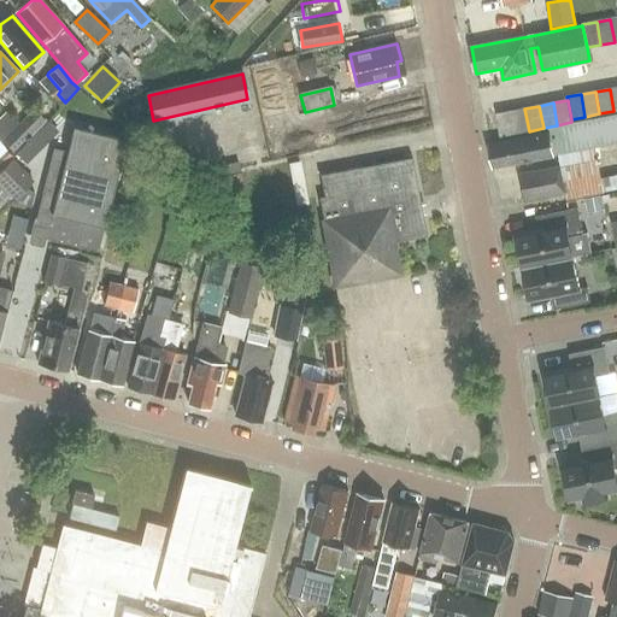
[(524,109),(511,111),(515,134),(529,131),(524,109)]
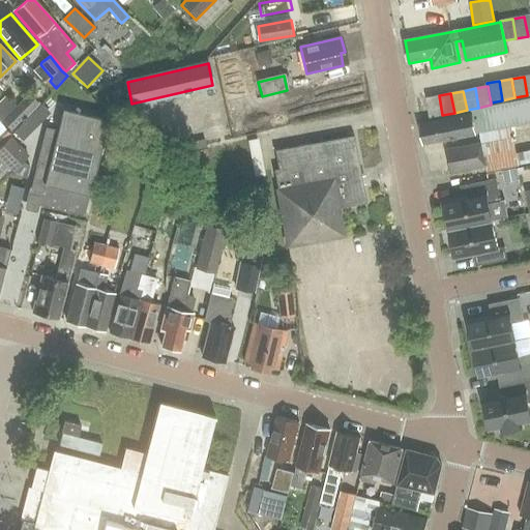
[(0,112),(3,116),(19,102),(12,94),(0,104),(0,112)]
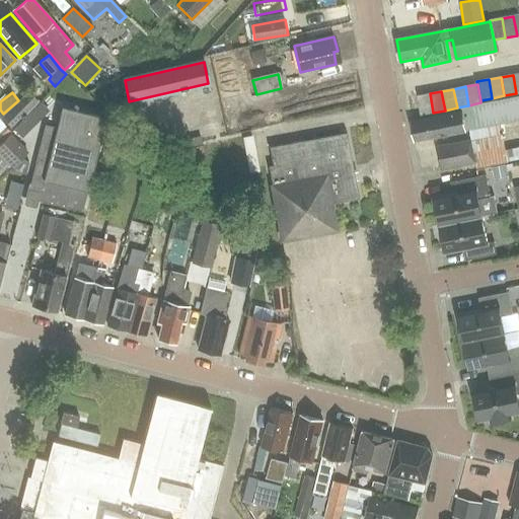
[(38,102),(27,92),(15,105),(24,116),(38,102)]
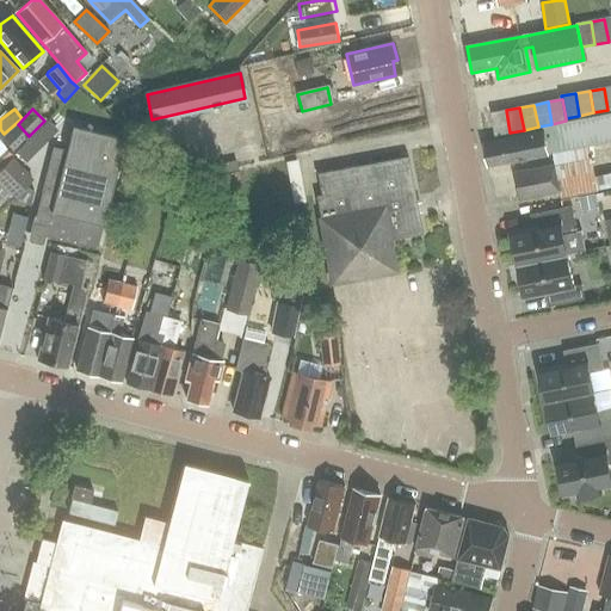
[(506,110),(492,113),(497,136),(510,133),(506,110)]
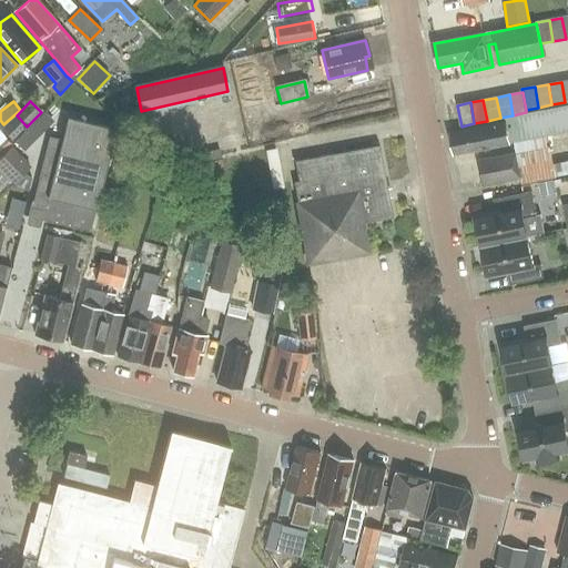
[(567,105),(505,118),(506,123),(510,144),(514,143),(547,138),(567,133),(567,105)]
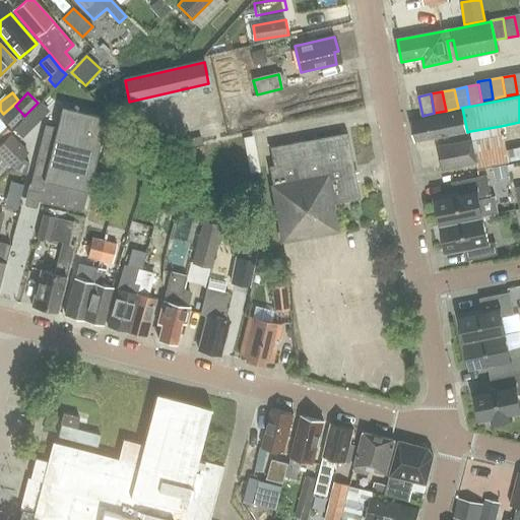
[(38,156),(36,155),(35,160),(37,160),(26,199),(83,213),(107,119),(62,108),(57,128),(46,126),(38,156)]
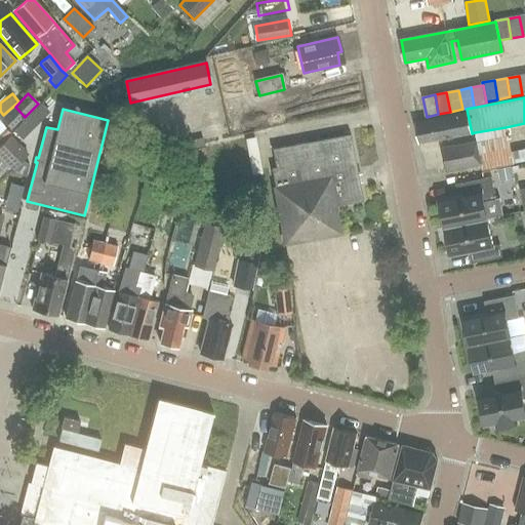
[(420,144),(472,133),(468,114),(416,123),(420,144)]
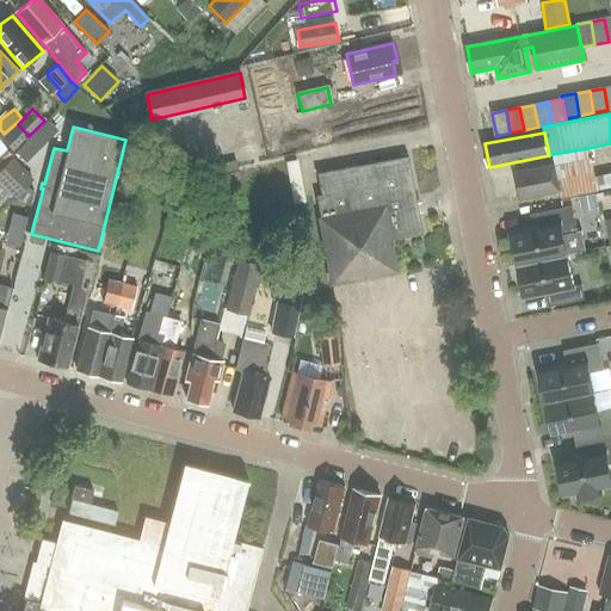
[(588,148),(553,154),(555,166),(591,159),(588,148)]
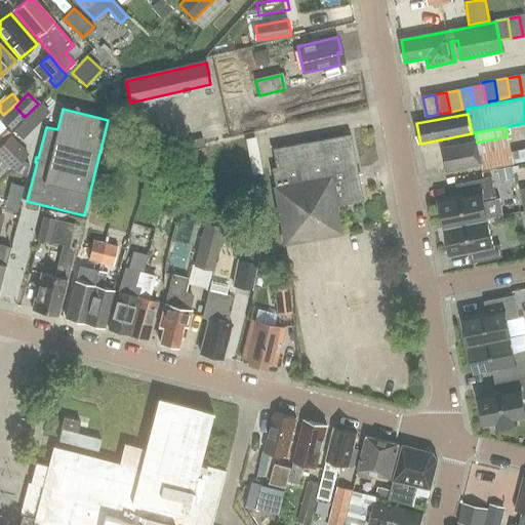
[(30,153),(11,135),(0,146),(0,173),(2,175),(11,166),(14,168),(30,153)]
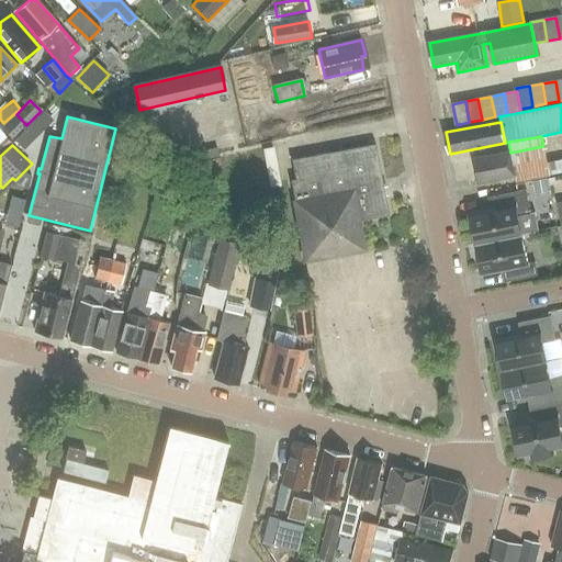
[(359,222),(389,216),(375,145),(292,160),(295,179),(291,180),(305,260),(363,249),(359,222)]
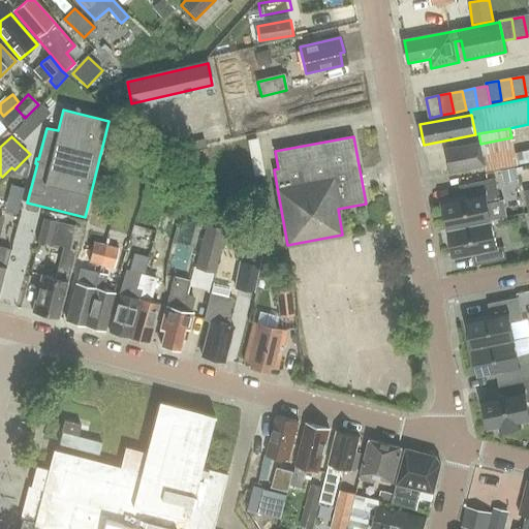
[(480,144),(441,151),(446,174),(481,167),(483,173),(518,165),(511,137),(480,144)]
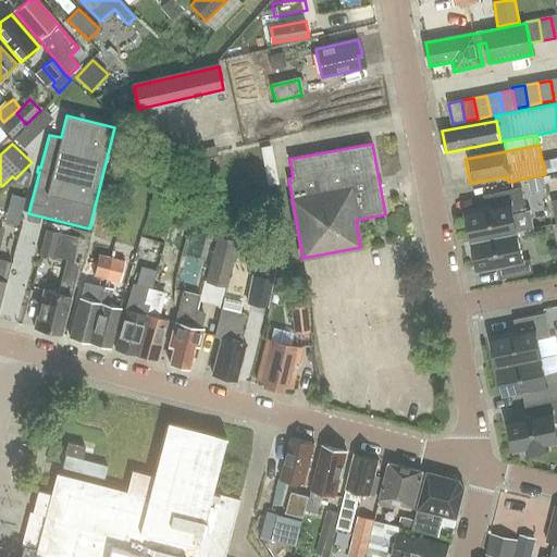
[(472,242),(517,233),(514,214),(527,212),(521,188),(490,195),(492,208),(467,212),(472,242)]
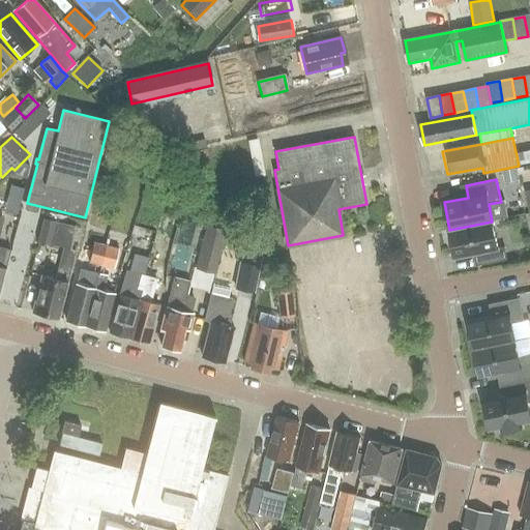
[(24,208),(29,185),(17,182),(11,205),(24,208)]
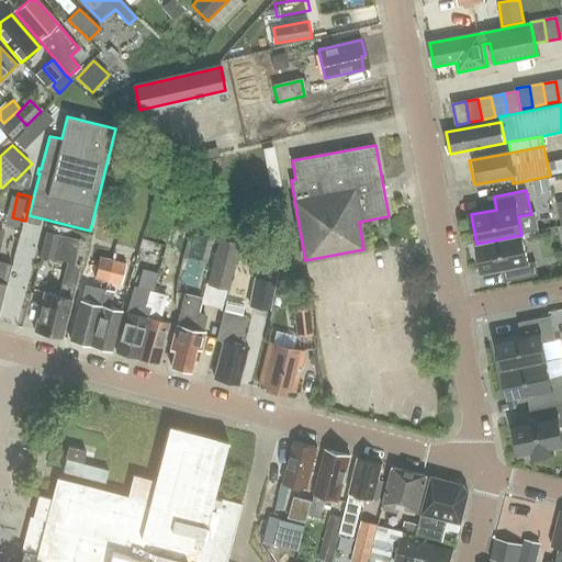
[(0,308),(7,284),(6,284),(8,279),(11,265),(0,261),(0,253),(6,233),(0,231),(0,308)]
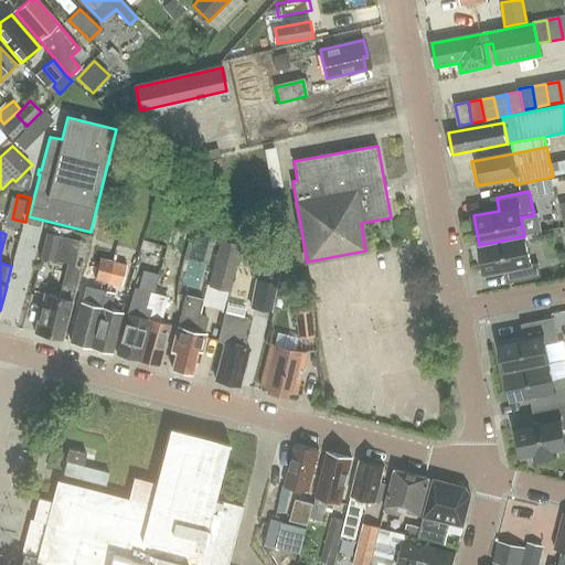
[(44,295),(34,332),(62,340),(81,267),(76,266),(82,242),(51,235),(48,234),(42,257),(44,258),(67,264),(59,298),(44,295)]
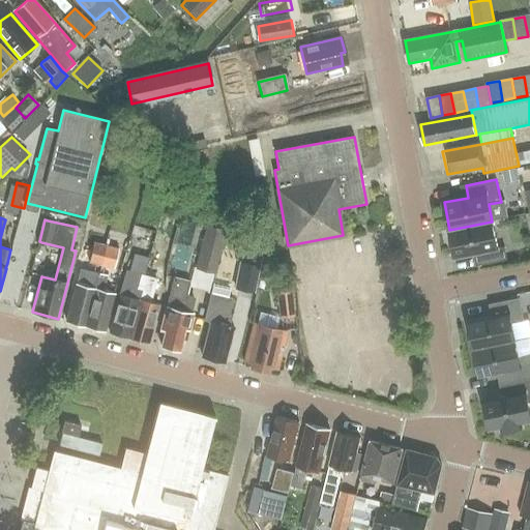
[(492,222),(449,230),(455,258),(479,253),(481,265),(507,260),(504,246),(498,248),(492,222)]
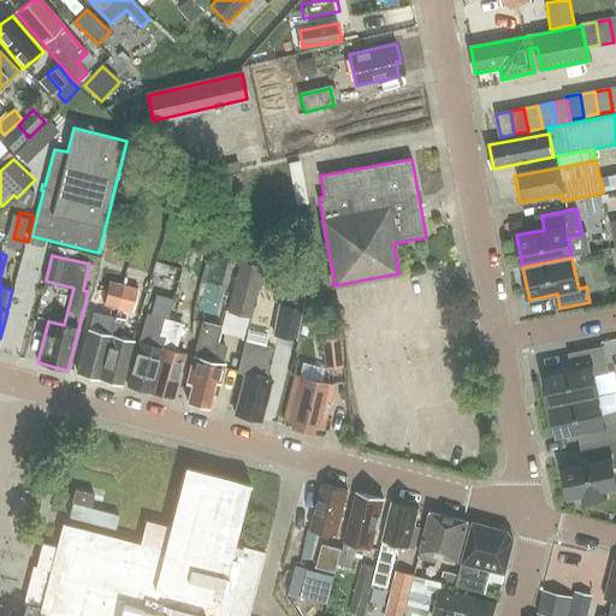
[(226,312),(249,318),(262,267),(240,261),(226,312)]
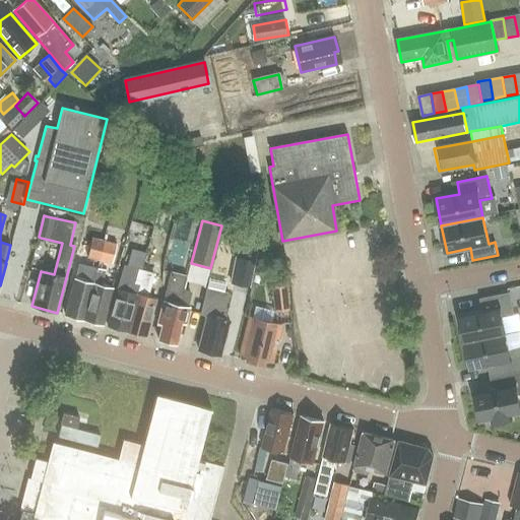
[(91,239),(86,258),(112,265),(119,235),(105,232),(103,241),(91,239)]
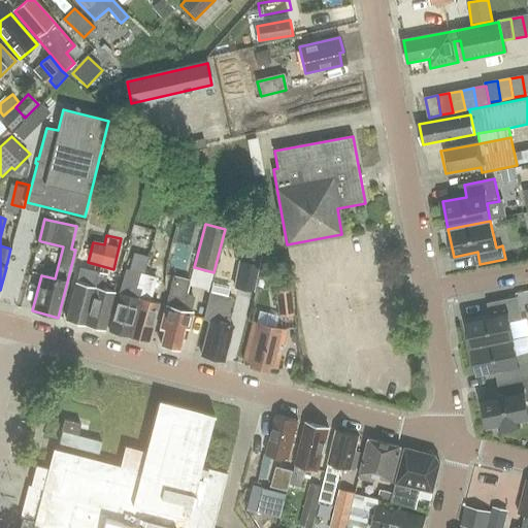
[(253,292),(260,253),(243,250),(241,262),(238,261),(233,288),(253,292)]
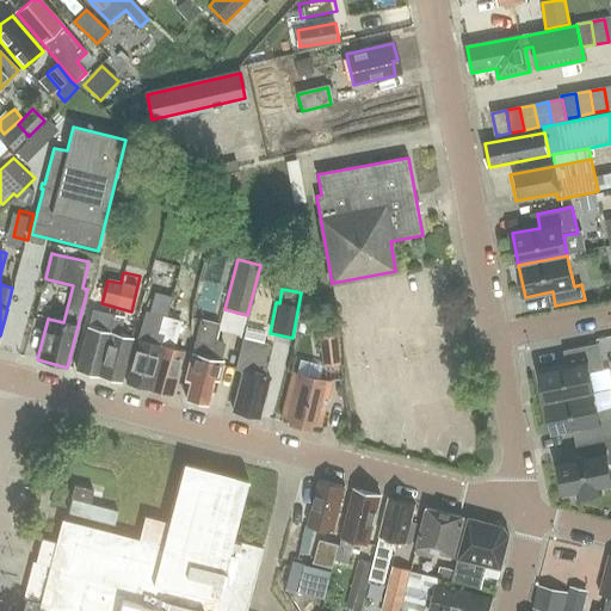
[(158,335),(162,318),(164,313),(168,314),(173,298),(155,294),(149,314),(146,313),(141,331),(140,339),(139,339),(127,383),(148,389),(164,337),(158,335)]
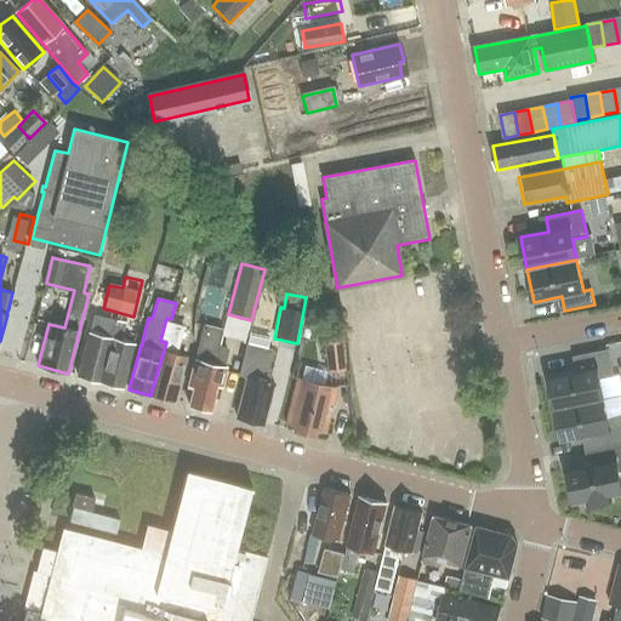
[(123,388),(135,343),(121,341),(126,324),(107,319),(102,336),(90,332),(78,376),(123,388)]
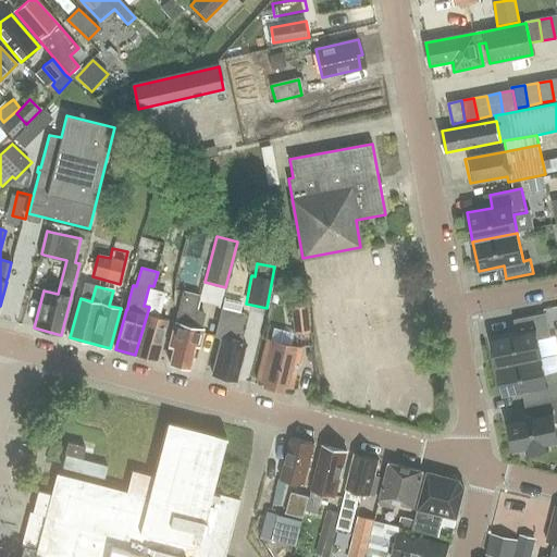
[(164,294),(152,291),(148,289),(144,306),(149,307),(135,355),(156,360),(168,321),(155,318),(157,309),(160,310),(164,294)]
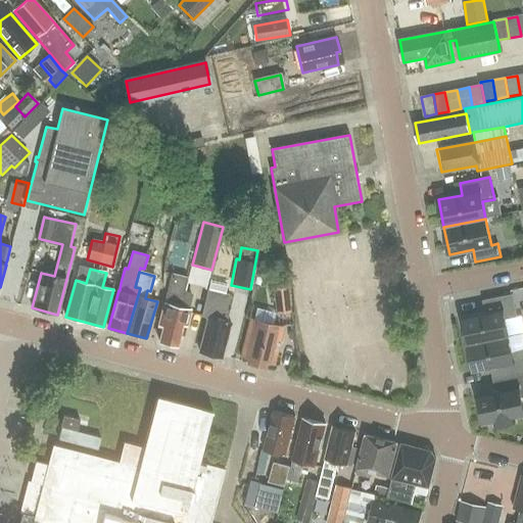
[(172,275),(165,298),(164,302),(158,326),(162,327),(159,341),(177,346),(182,325),(186,326),(190,308),(181,306),(188,279),(172,275)]
